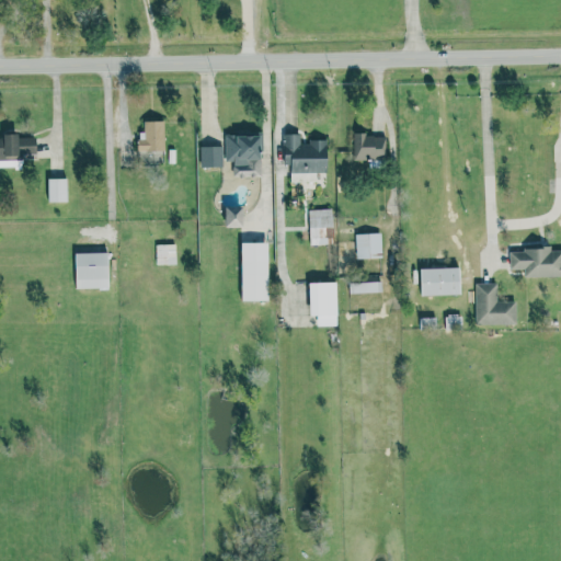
[(163,121),(144,122),(144,133),(137,133),(138,151),(164,150),(163,121)]
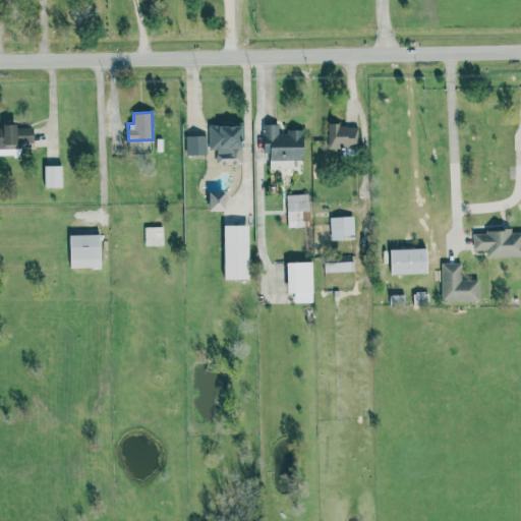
[(210,150),(216,150),(216,164),(242,164),(242,123),(209,124),(210,150)]
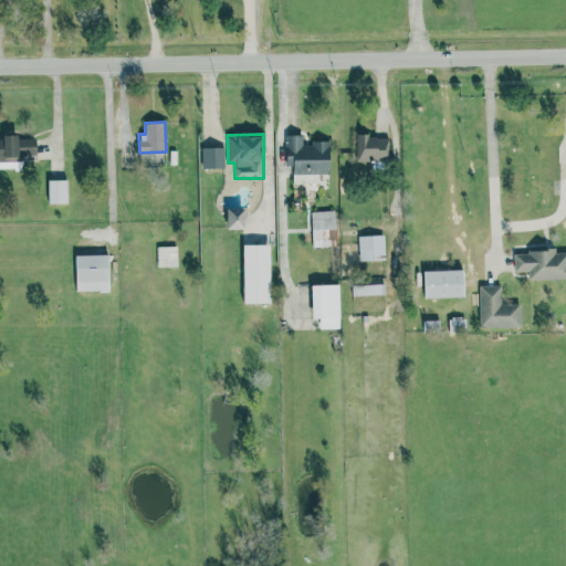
[(0,138),(0,160),(22,160),(22,156),(37,156),(35,138),(19,139),(18,135),(1,135),(1,139),(0,138)]
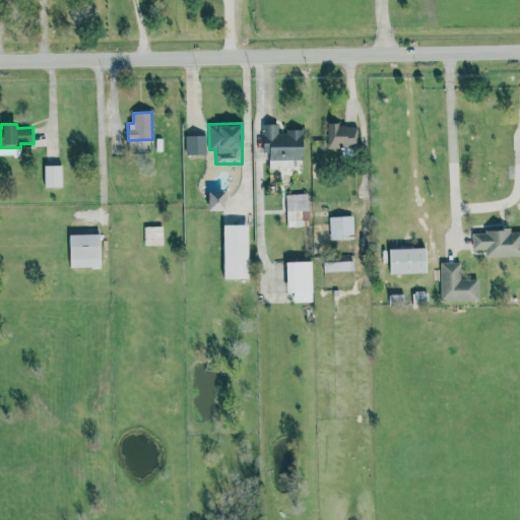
[(269,169),(293,168),(293,160),(303,160),(302,131),(278,132),(278,124),(262,124),(263,153),(269,153),(269,169)]
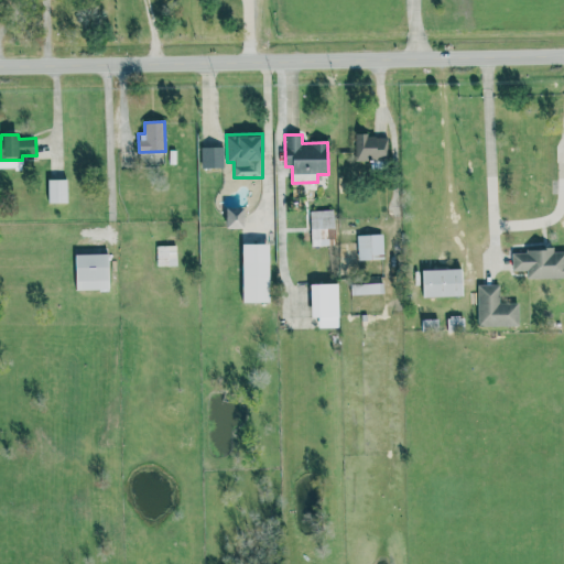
[(387,134),(355,137),(356,160),(387,160),(387,134)]
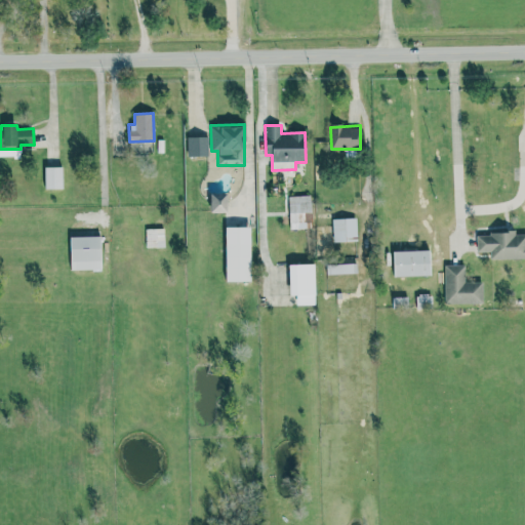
[(188,156),(208,156),(208,137),(188,137),(188,156)]
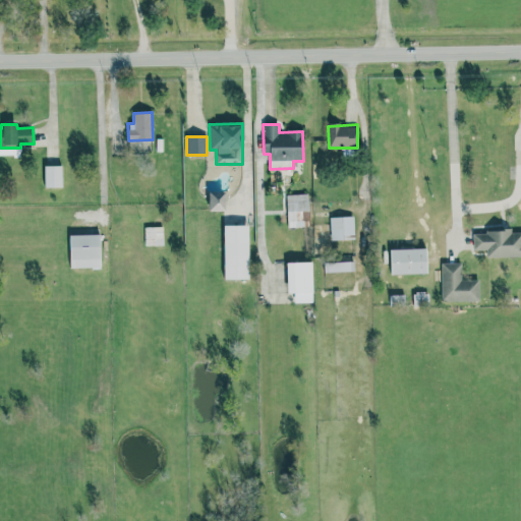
[(61,166),(44,166),(45,187),(62,187),(61,166)]
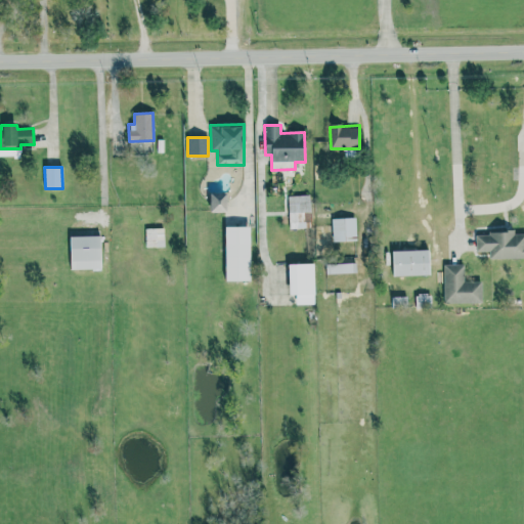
[(226,193),(210,193),(209,212),(225,212),(226,193)]
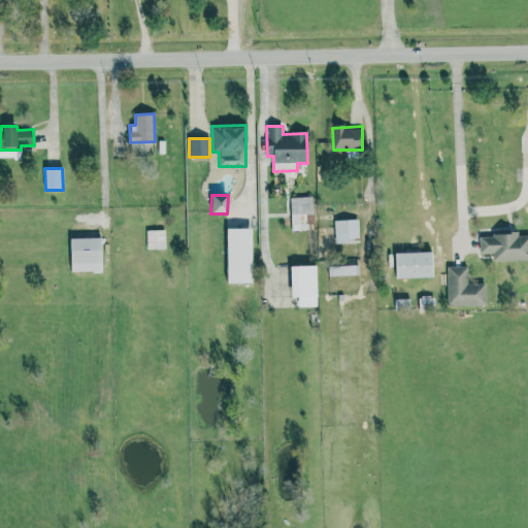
[(291,231),(314,230),(312,197),(290,198),(291,231)]
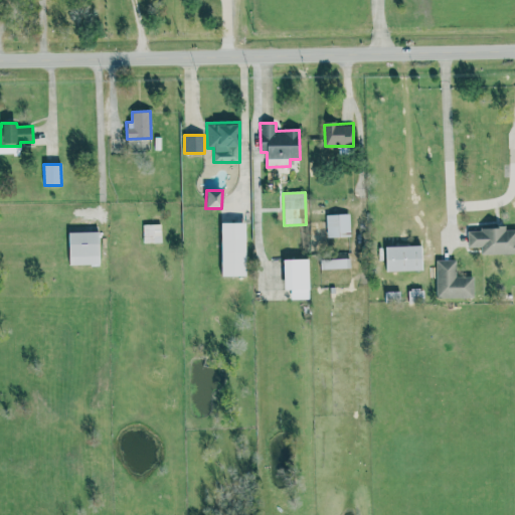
[(350,236),(349,214),(326,215),(327,237),(350,236)]
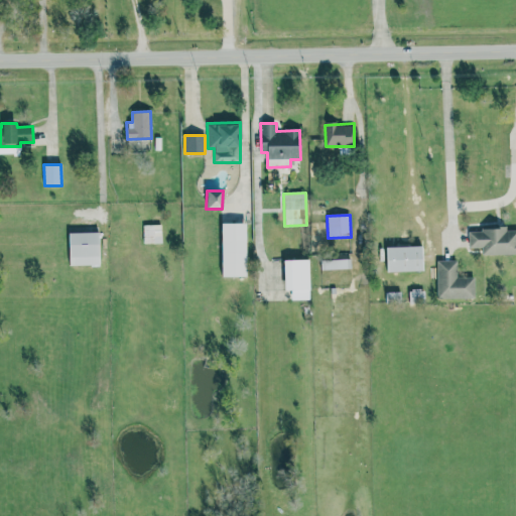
[(221,224),(222,277),(246,276),(245,223),(221,224)]
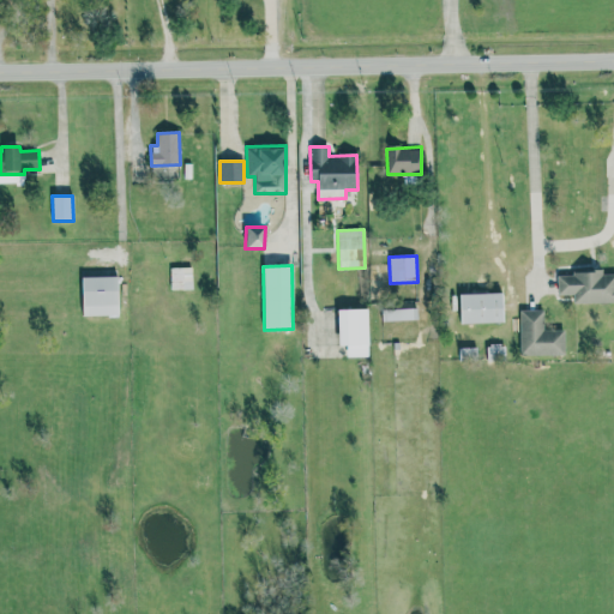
[(170,268),(170,290),(192,289),(192,268),(170,268)]
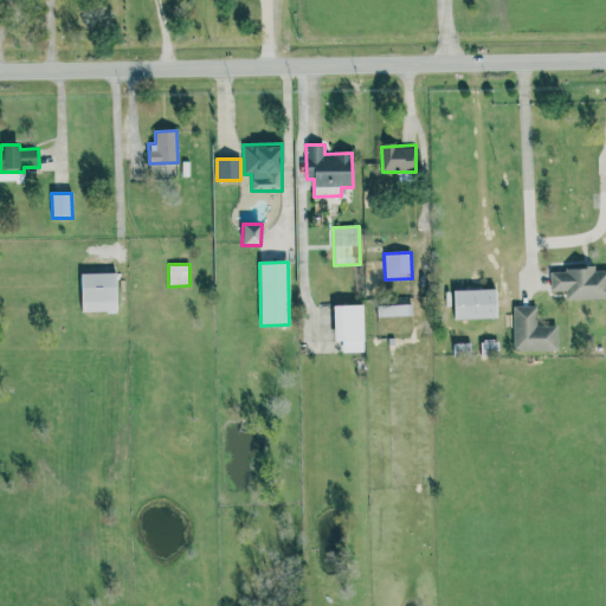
[(565,300),(605,298),(605,270),(594,270),(594,269),(549,269),(549,291),(565,291),(565,300)]
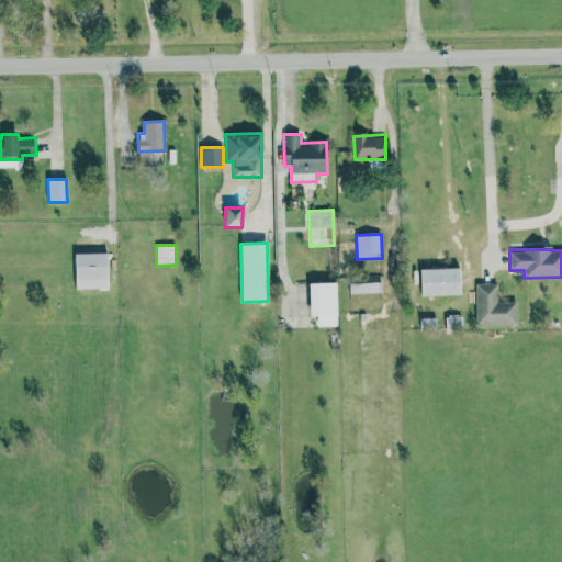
[(108,253),(75,254),(76,290),(108,289),(108,253)]
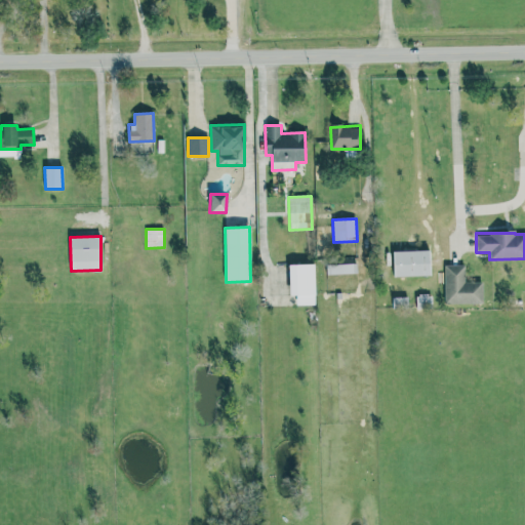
[(393,277),(430,276),(429,250),(393,251),(393,277)]
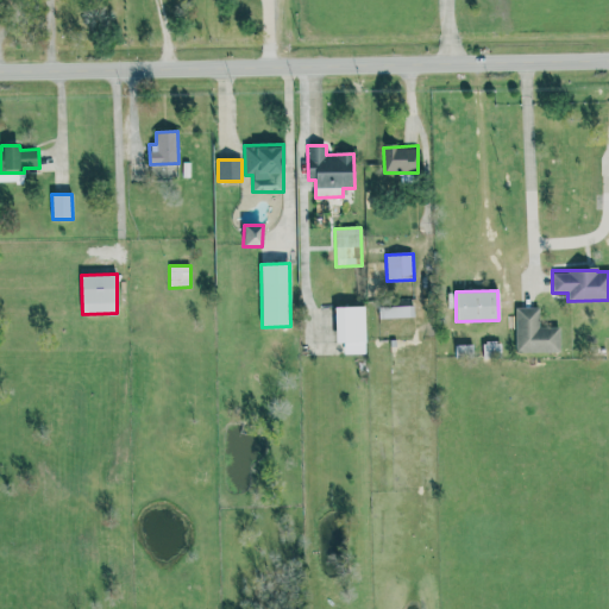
[(365,353),(363,306),(336,307),(337,344),(341,344),(343,355),(365,353)]
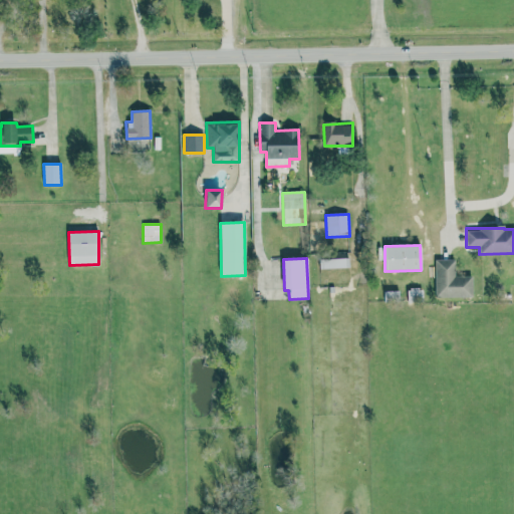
[(319,269),(348,267),(348,258),(319,259),(319,269)]
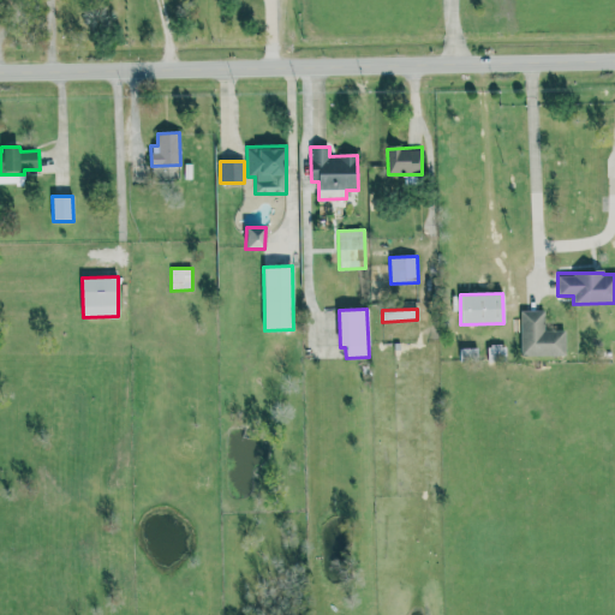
[(565,356),(565,330),(544,330),(544,310),(520,310),(521,356),(565,356)]
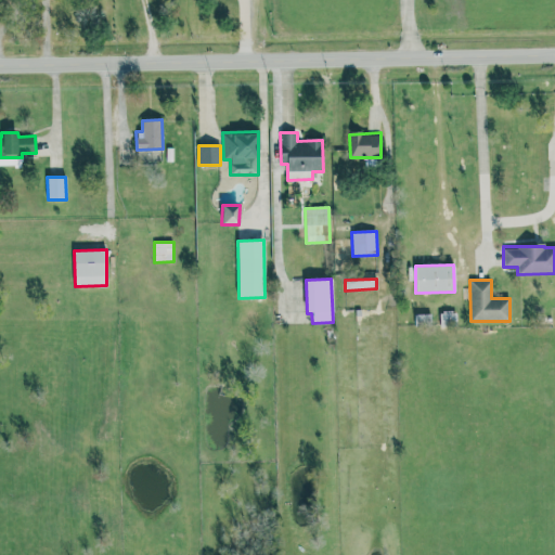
All buildings are outlined.
